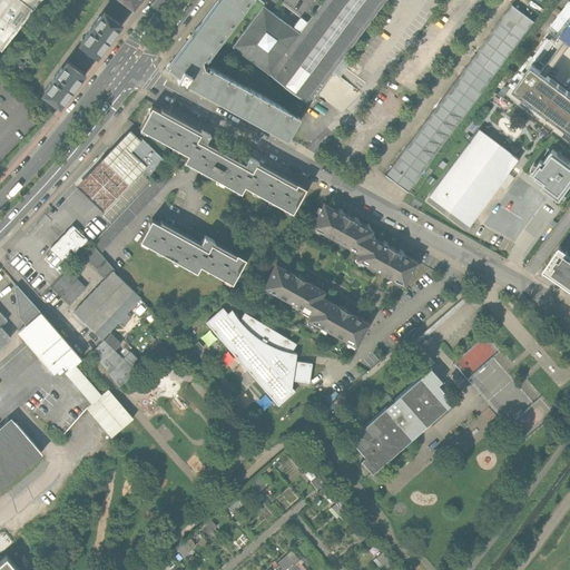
[(0,0),(0,49),(1,50),(39,0),(0,0)]
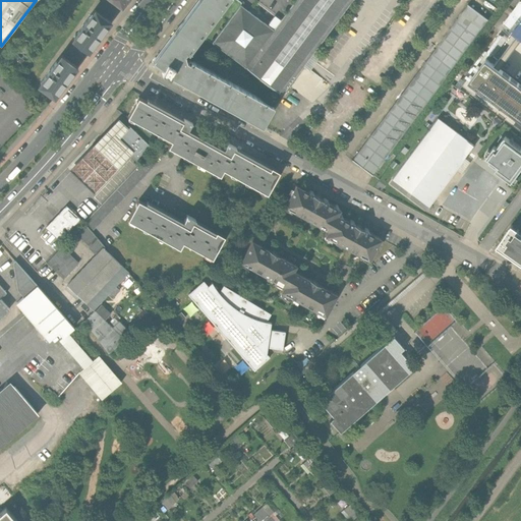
[(119,0),(105,0),(98,10),(112,20),(124,4),(119,0)]
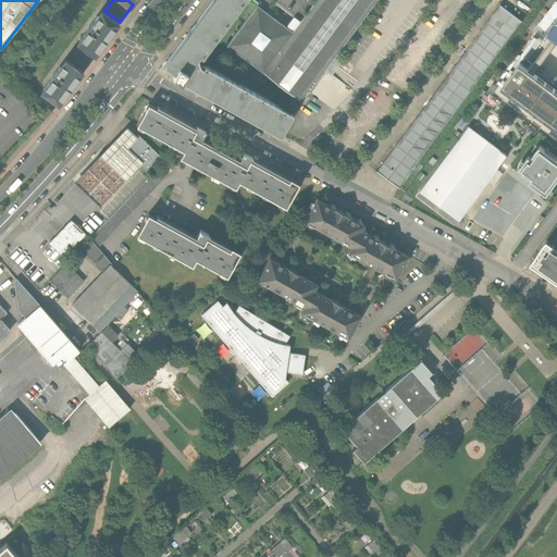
[(245,0),(211,0),(210,2),(162,66),(170,71),(174,73),(173,76),(199,91),(226,107),(252,121),(280,136),(291,114),(202,66),(200,69),(197,66),(195,59),(198,54),(200,57),(245,0)]
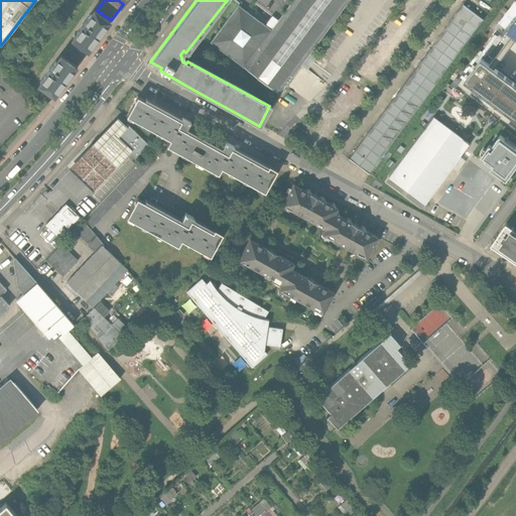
[(291,0),(278,19),(270,29),(243,67),(279,94),(347,0),(291,0)]
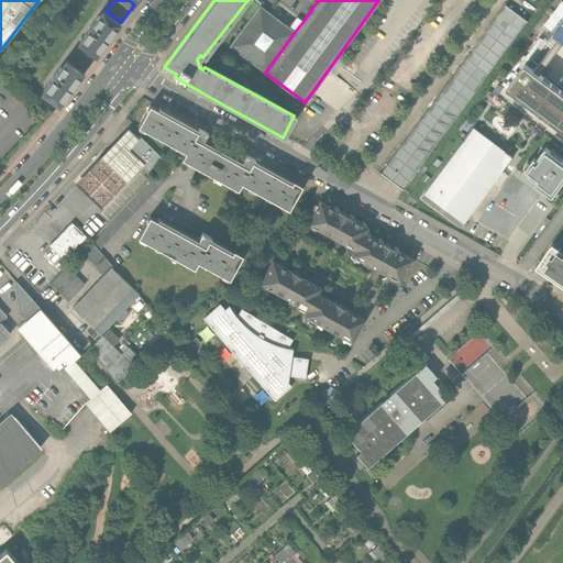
[(543,25),(554,34),(562,22),(562,0),(561,1),(543,25)]
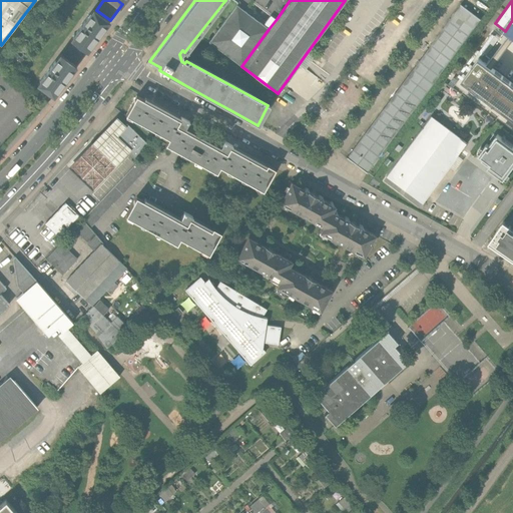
[(461,4),(347,157),(367,172),(481,19),(461,4)]
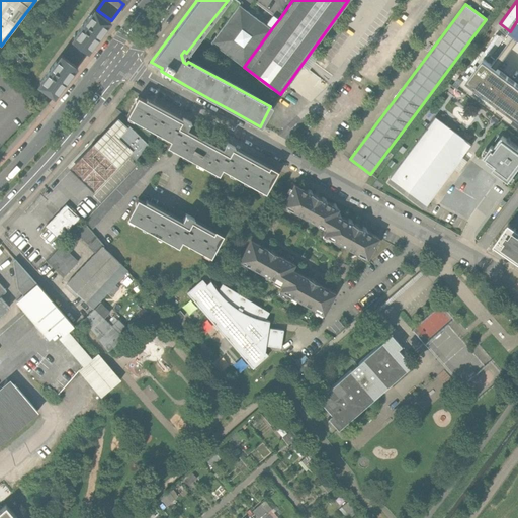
[(210,42),(244,67),(271,29),(267,26),(239,5),(210,42)]
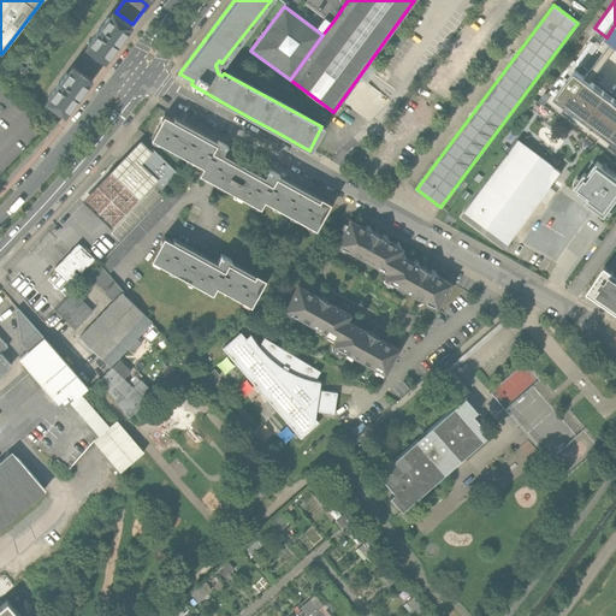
[(113,10),(86,47),(89,49),(105,60),(132,24),(116,12),(113,10)]
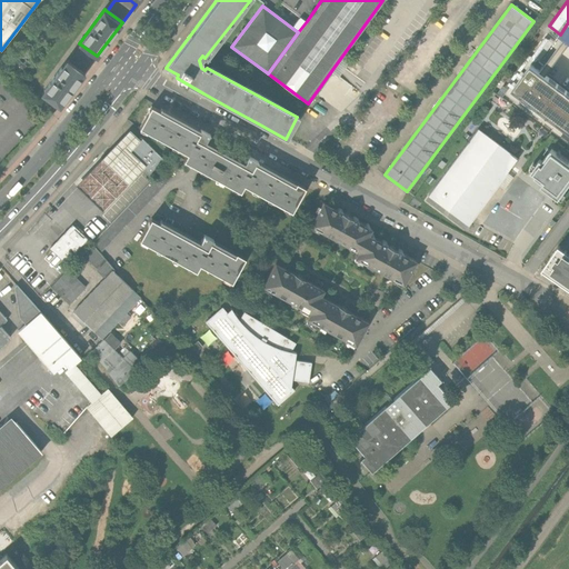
[(301,18),(293,29),(298,32),(307,21),(301,18)]
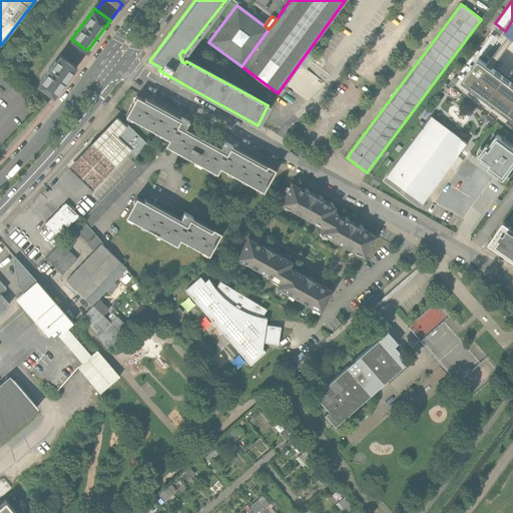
[(74,41),(63,55),(76,64),(87,50),(74,41)]
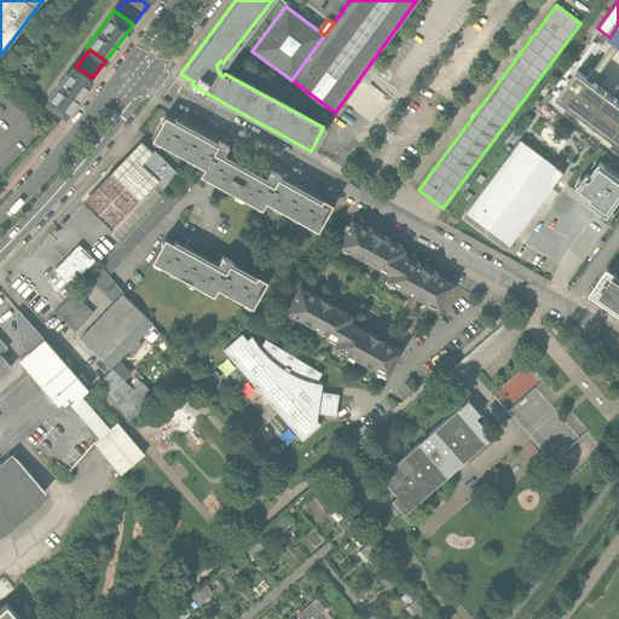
[(76,67),(74,64),(46,102),(65,116),(93,79),(92,77),(76,67)]
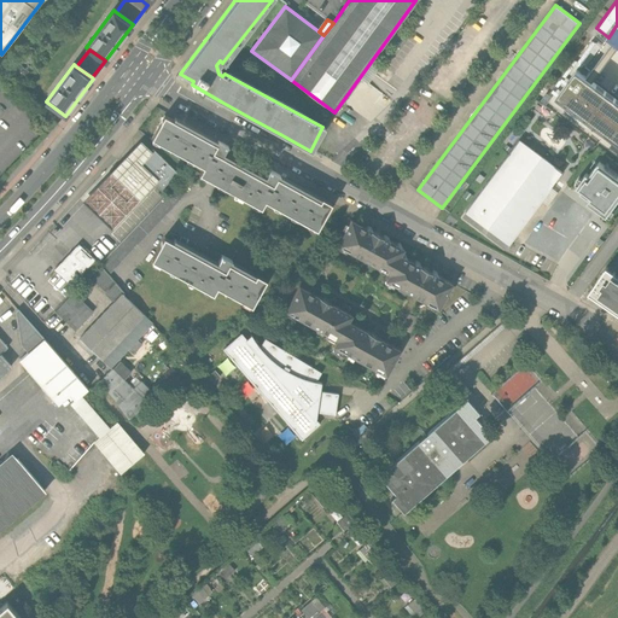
[(617,80),(601,68),(569,111),(607,139),(617,126),(617,80)]
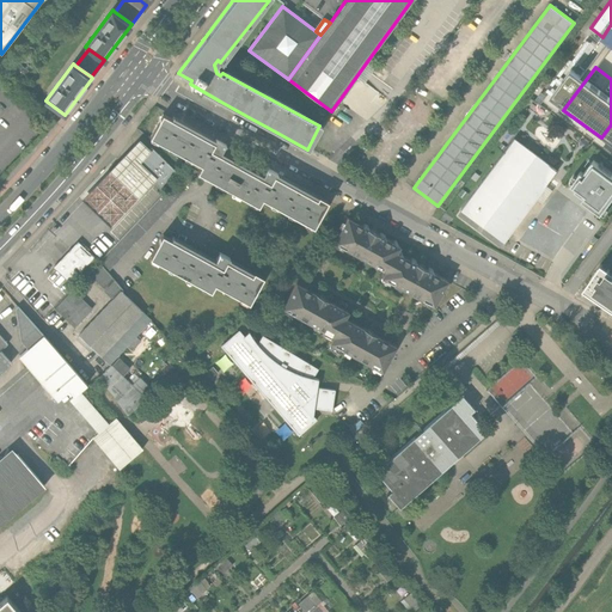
[(195,172),(226,189),(240,164),(206,146),(209,141),(163,116),(151,139),(200,164),(195,172)]
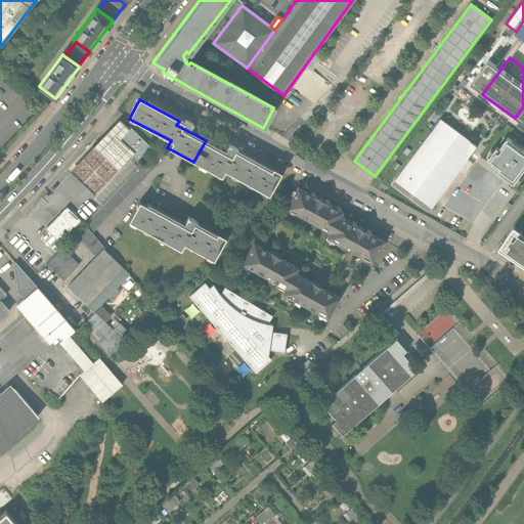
[(95,193),(132,156),(117,141),(129,128),(120,120),(71,171),(95,193)]
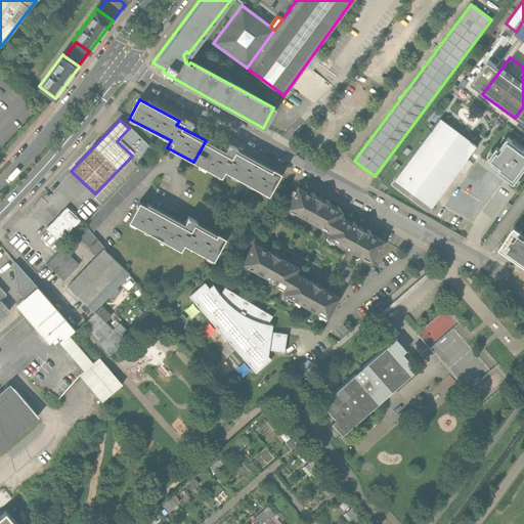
[(440,120),(395,181),(431,208),(433,205),(472,154),(477,146),(440,120)]
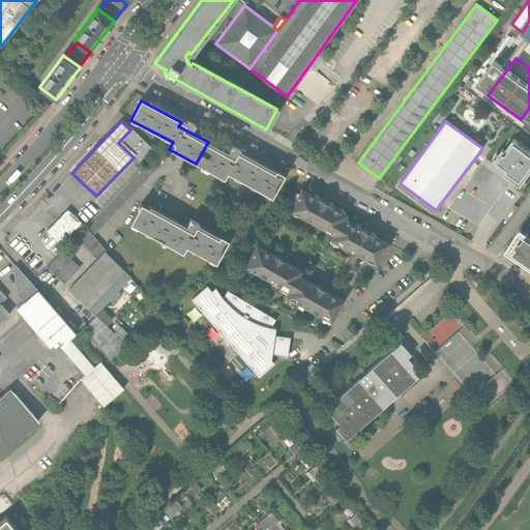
[(131,128),(130,129),(118,143),(134,157),(139,163),(153,148),(131,128)]
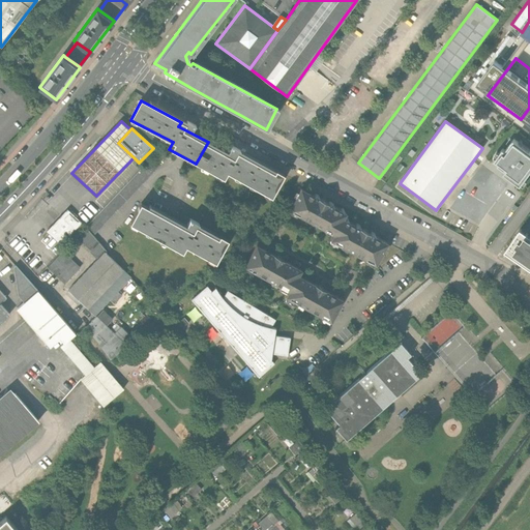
[(529,175),(529,150),(513,139),(505,150),(503,149),(495,160),(499,164),(496,169),(522,186),(529,175)]
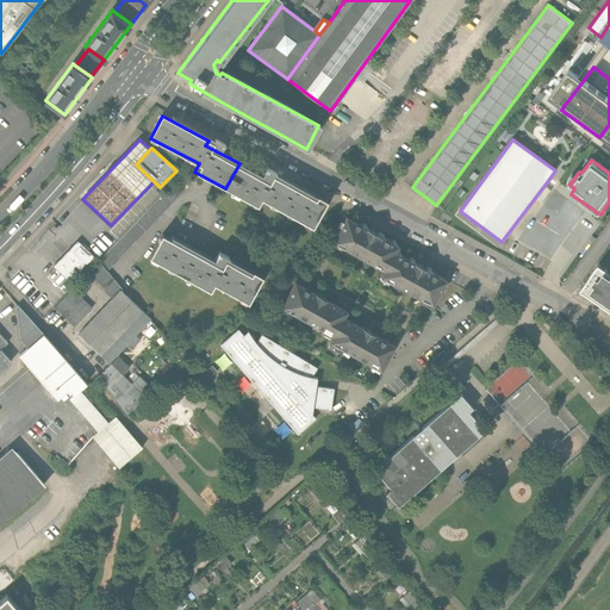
[(266,178),(240,163),(225,188),(257,205),(262,197),(312,224),(325,199),(271,169),(266,178)]
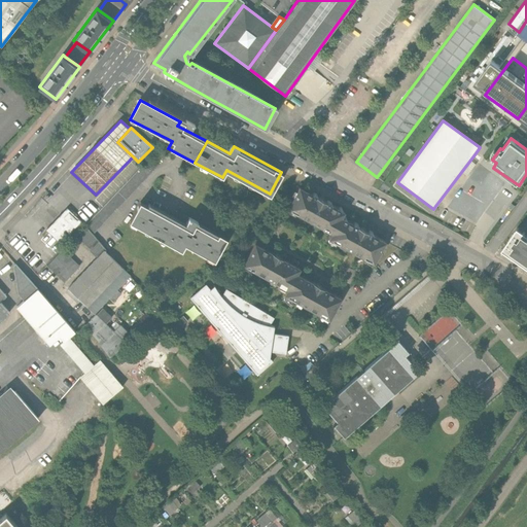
[(152,156),(85,226),(93,236),(161,165),(152,156)]
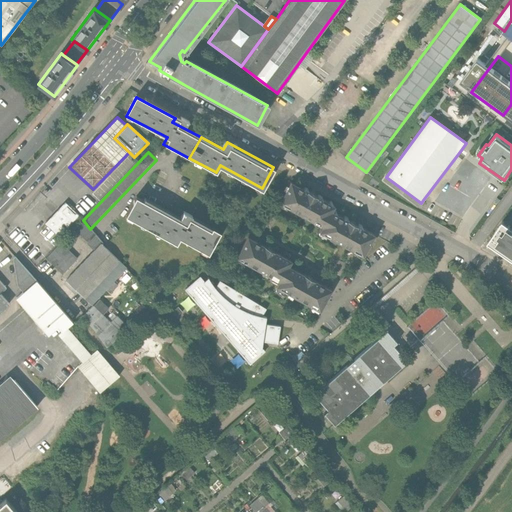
[(279,201),(322,225),(331,211),(334,205),(291,181),(279,201)]
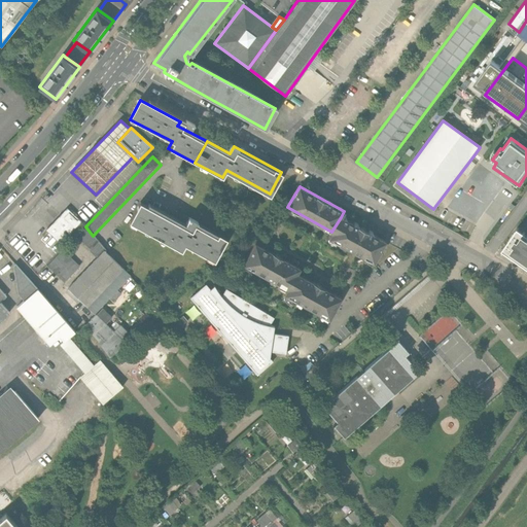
[(186,218),(183,224),(146,205),(145,207),(137,203),(127,222),(179,251),(182,245),(212,261),(224,239),(216,235),(216,236),(195,223),(195,222),(186,218)]
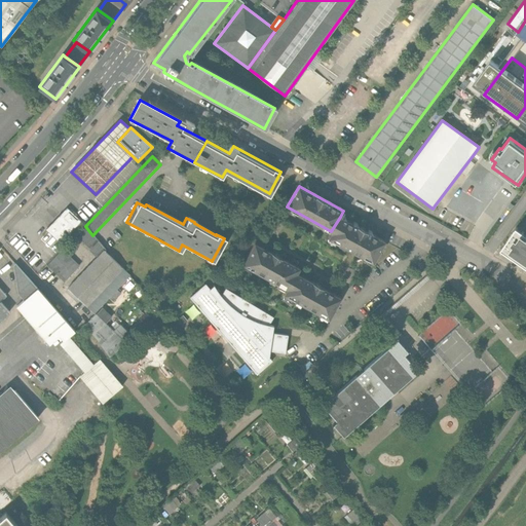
[(46,230),(60,243),(72,231),(76,235),(85,226),(80,222),(81,221),(68,208),(46,230)]
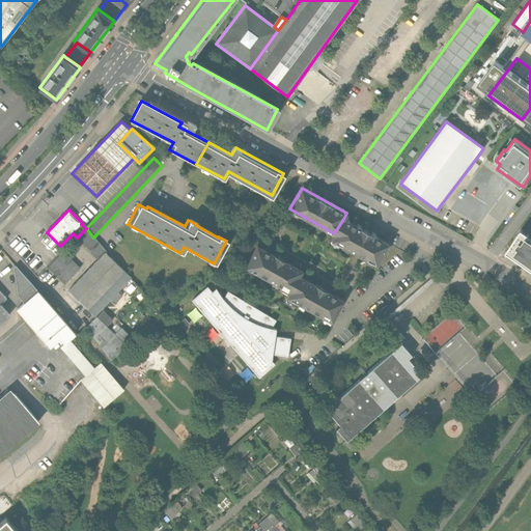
[(388,244),(343,219),(334,233),(331,239),(375,264),(388,244)]
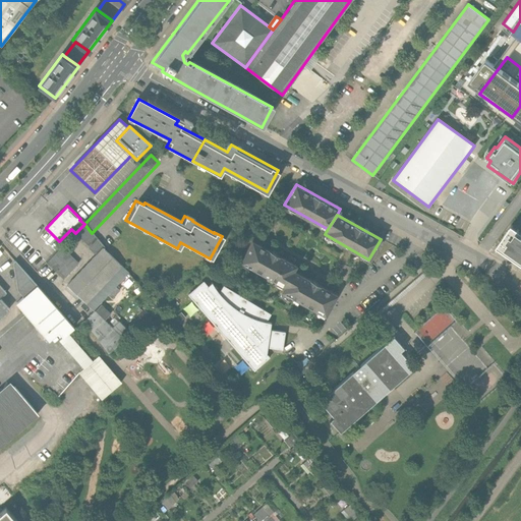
[(512,223),(497,244),(505,250),(520,262),(520,229),(512,223)]
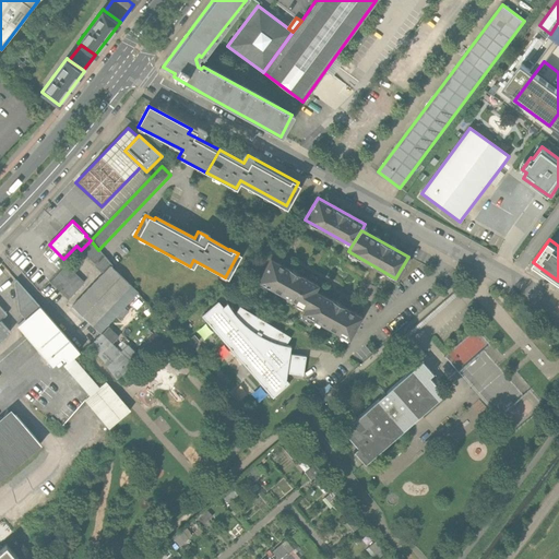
[(114,266),(98,250),(91,240),(81,250),(80,251),(96,266),(95,268),(103,275),(111,266),(113,268),(114,266)]
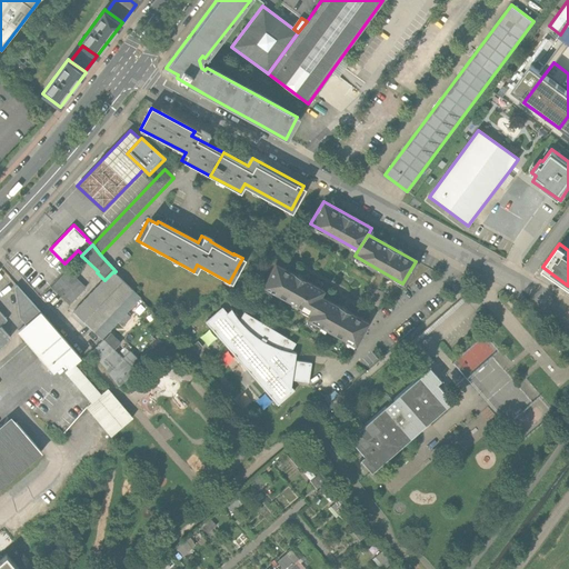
[(81,256),(82,255),(78,250),(65,263),(70,268),(81,256)]
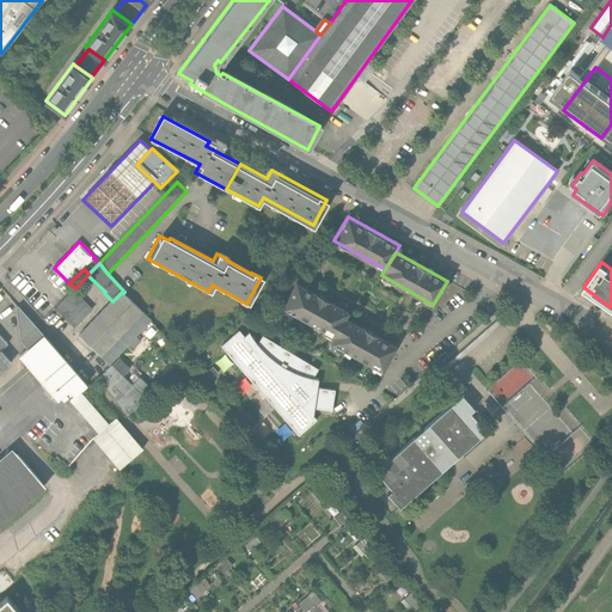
[(282,308),(335,336),(344,318),(348,311),(297,283),(282,308)]
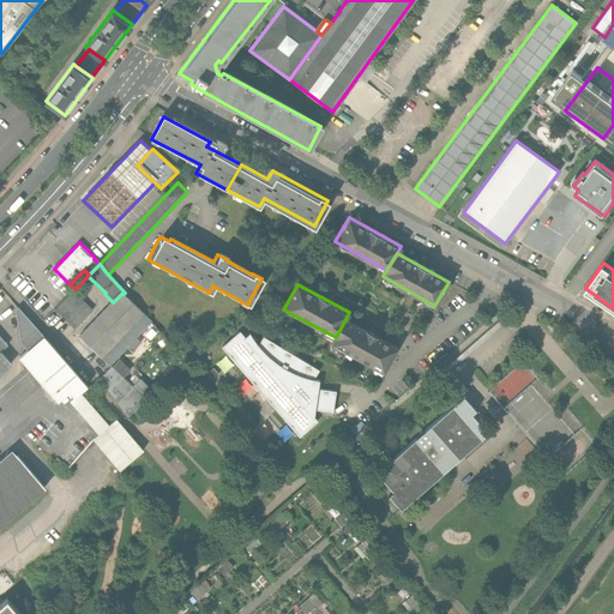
[(94,311),(73,292),(55,311),(76,330),(94,311)]
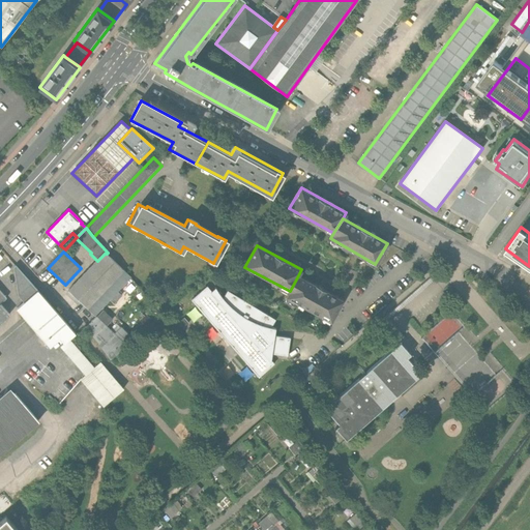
[(107,254),(106,253),(97,261),(68,290),(94,316),(110,300),(114,304),(121,297),(117,293),(131,278),(107,254)]
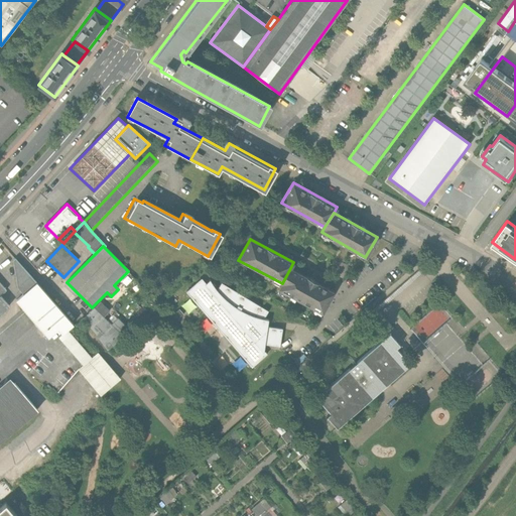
[(69,280),(86,262),(82,258),(65,276),(69,280)]
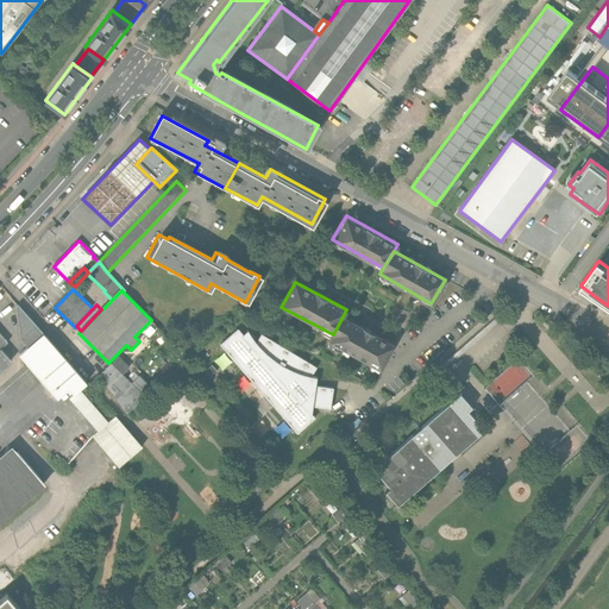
[(27,347),(19,355),(57,397),(68,388),(74,394),(68,399),(96,431),(92,434),(119,466),(142,447),(119,420),(114,415),(107,422),(79,389),(86,383),(18,306),(16,307),(20,339),(27,347)]
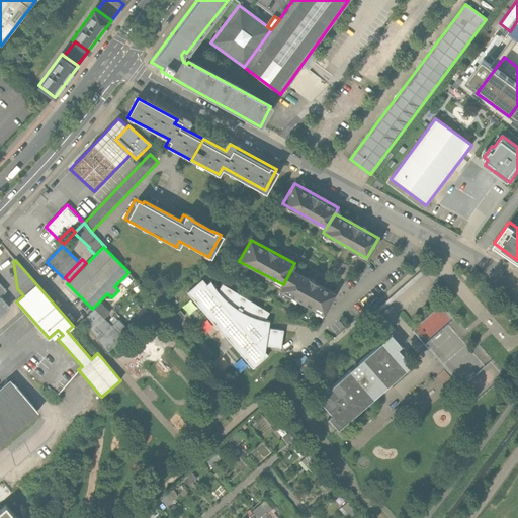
[(335,293),(291,269),(283,284),(280,290),(324,314),(335,293)]
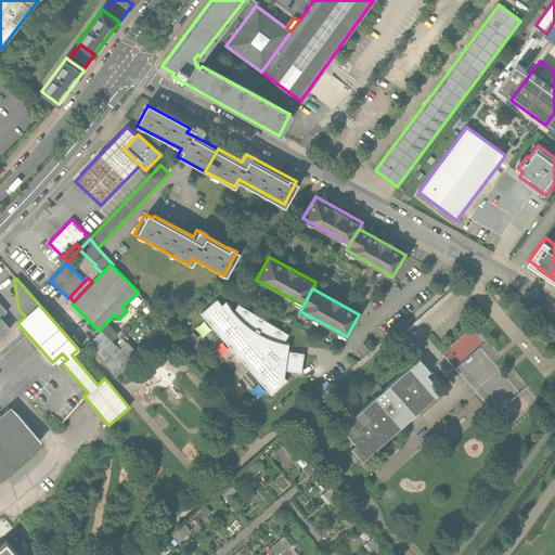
[(216,302),(202,314),(271,395),(286,383),(281,377),(282,371),(299,373),(302,356),(287,353),(286,347),(293,335),(239,305),(233,314),(226,305),(221,308),(216,302)]
